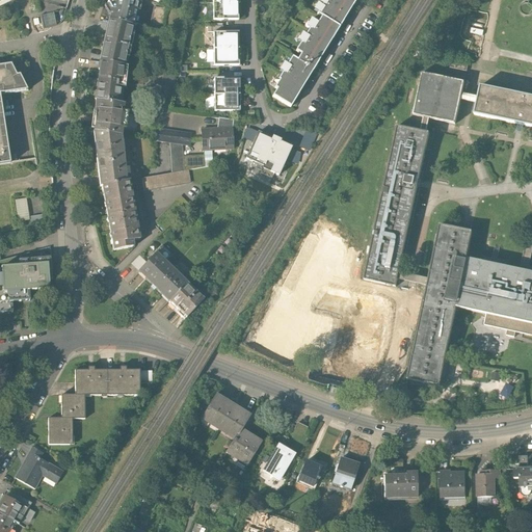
[(138,0),(112,0),(108,22),(137,27),(143,1),(138,0)]
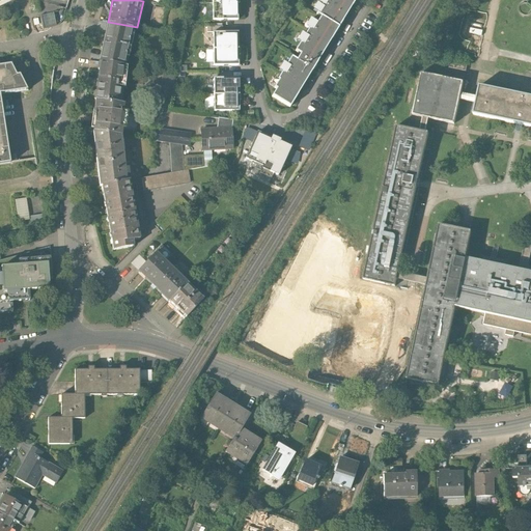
[(322,0),(314,14),(317,16),(337,27),(353,0),(322,0)]
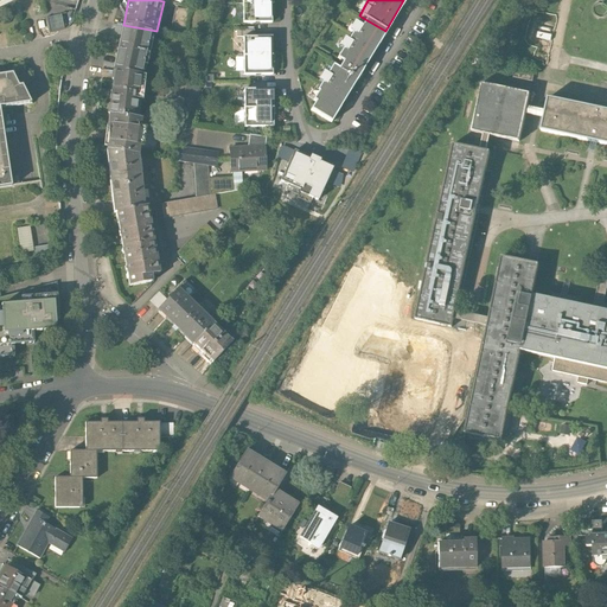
[(274,20),(274,2),(243,4),(244,21),(274,20)]
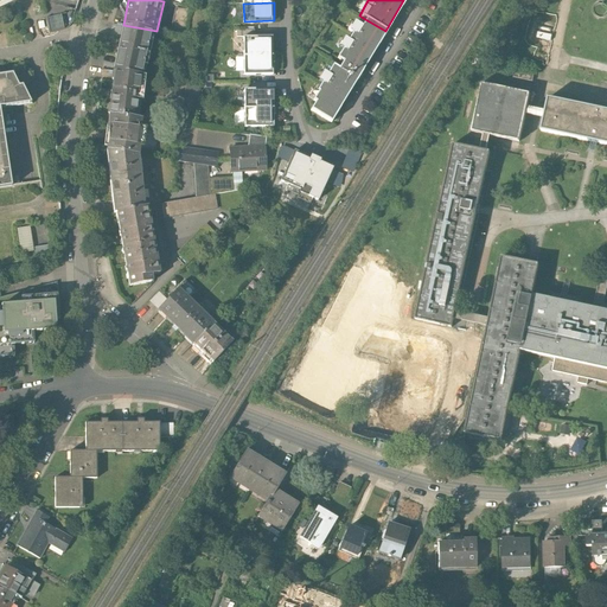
[(555,21),(536,17),(535,24),(554,27),(555,21)]
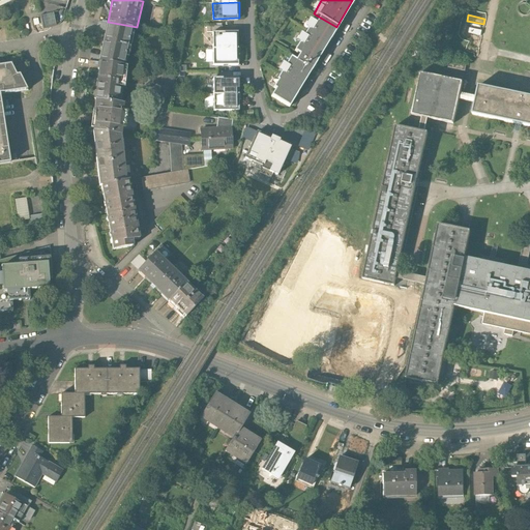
[(314,65),(336,27),(317,16),(313,23),(310,22),(293,50),(297,53),(293,60),(288,57),(269,87),(273,89),(269,95),(288,107),(314,65)]
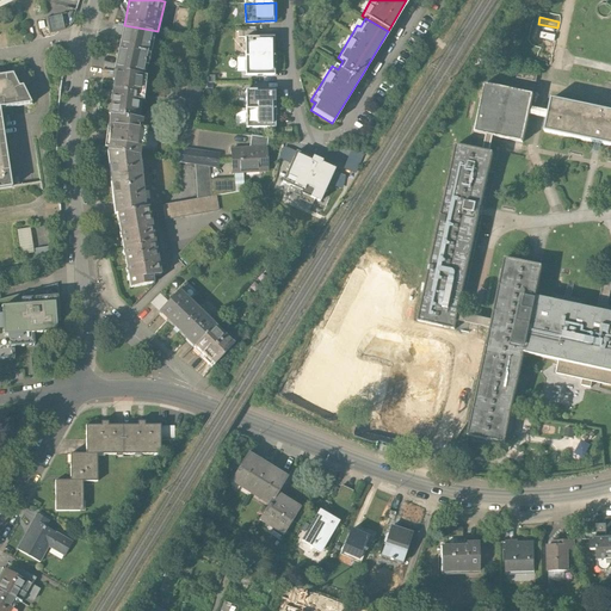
[(119,50),(115,75),(149,80),(158,31),(124,25),(119,50)]
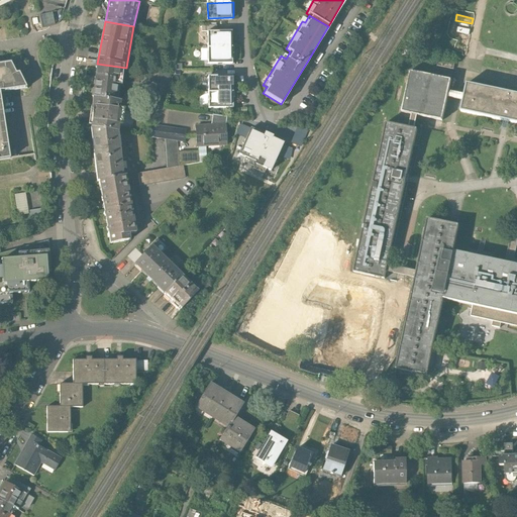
[(204,32),(217,32),(217,24),(204,24),(204,32)]
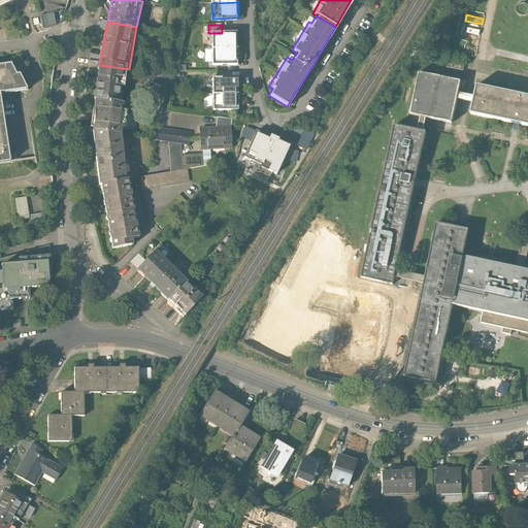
[(212,33),(212,50),(238,50),(238,33),(212,33)]
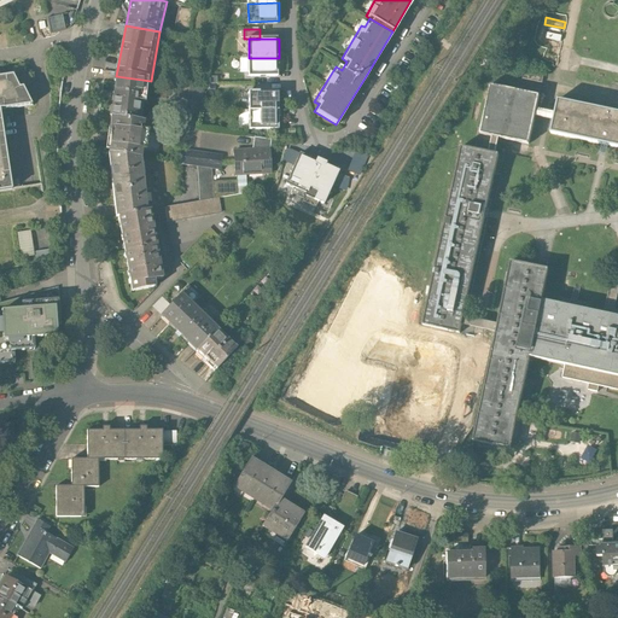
[(249,58),(249,77),(279,77),(279,58),(249,58)]
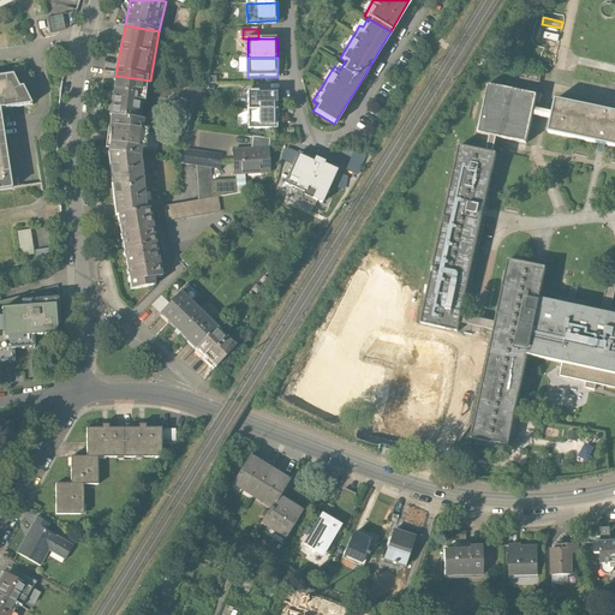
[(541,75),(521,70),(520,77),(539,82),(541,75)]
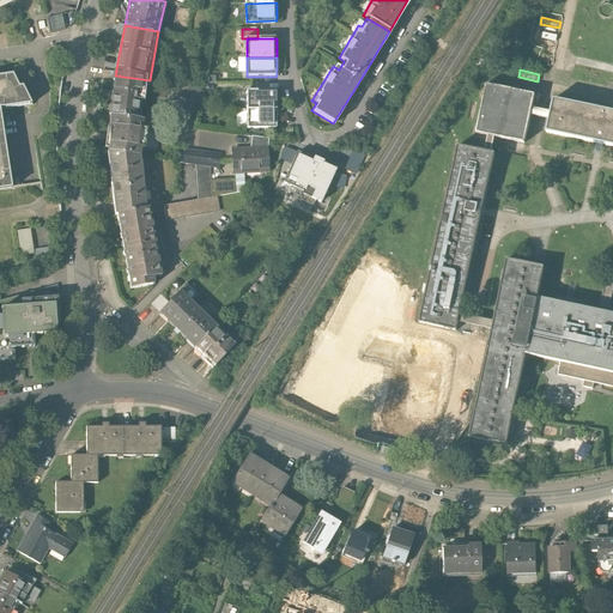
[(0,189),(12,188),(12,187),(0,110),(32,105),(23,86),(19,86),(13,74),(0,76),(0,189)]
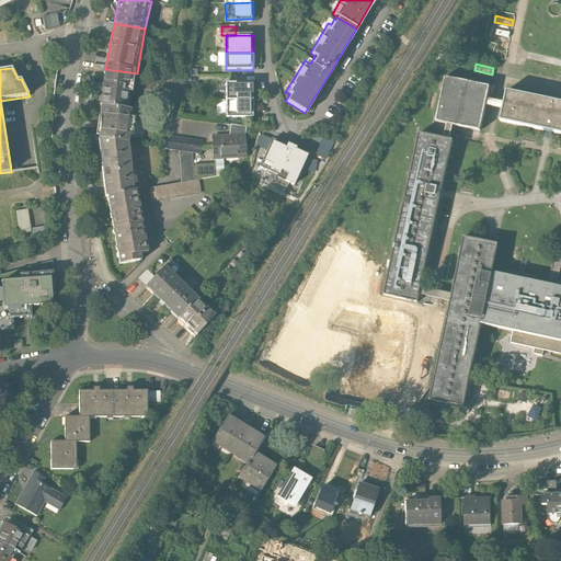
[(103,89),(101,109),(133,113),(137,73),(105,69),(103,89)]
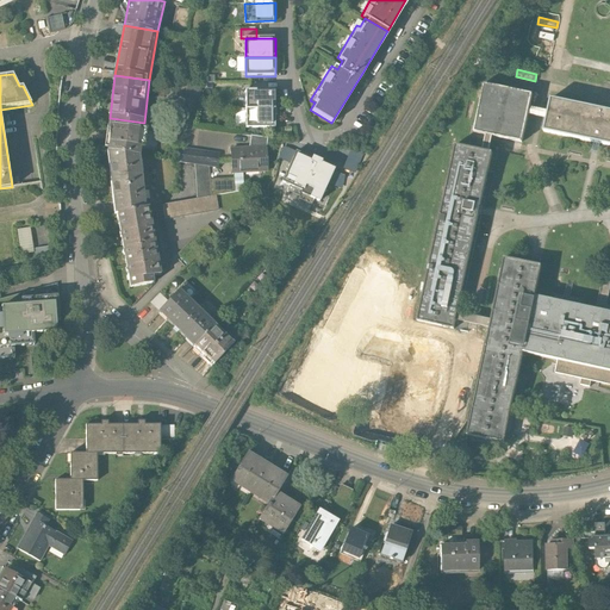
[(531,94),(484,83),(473,131),(485,134),(492,136),(496,136),(521,142),(528,114),(529,106),(531,94)]
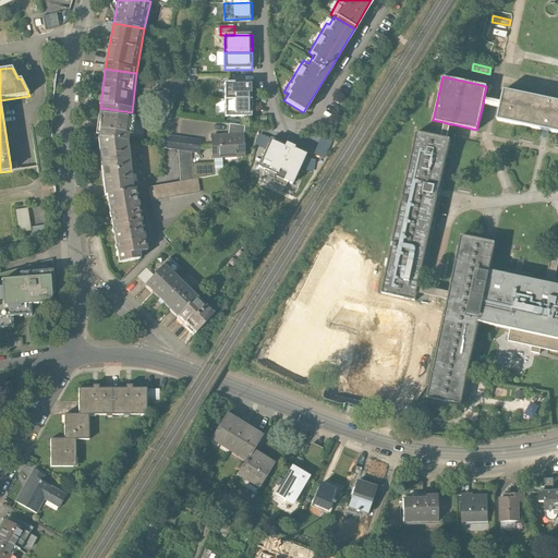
[(225,83),(225,100),(253,99),(252,82),(225,83)]
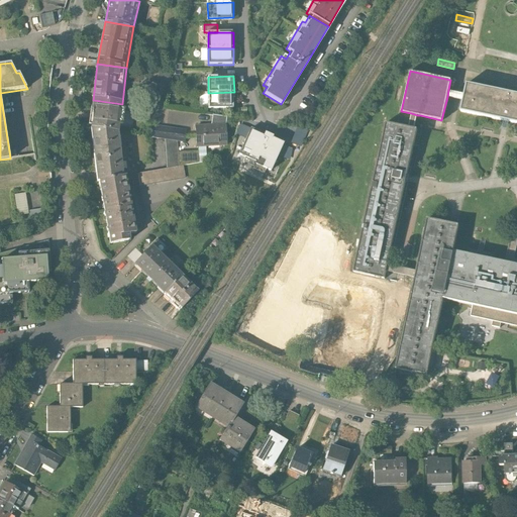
[(516,93),(468,83),(464,94),(463,100),(460,112),(506,121),(516,123),(516,93)]
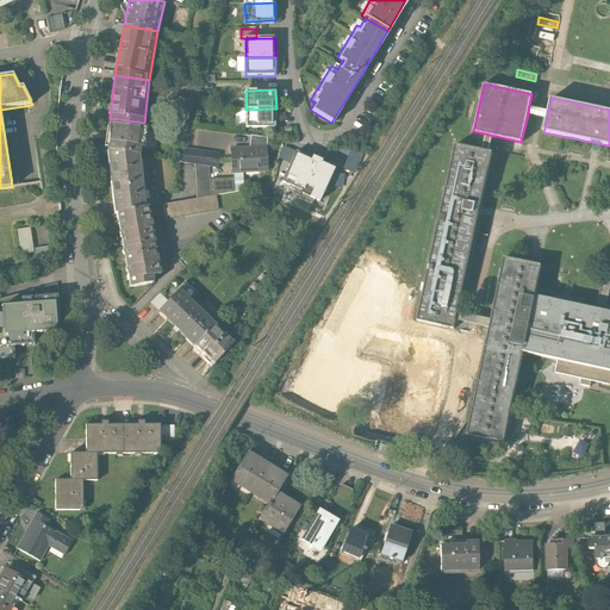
[(548,111),(529,106),(528,114),(537,116),(547,118),(548,111)]
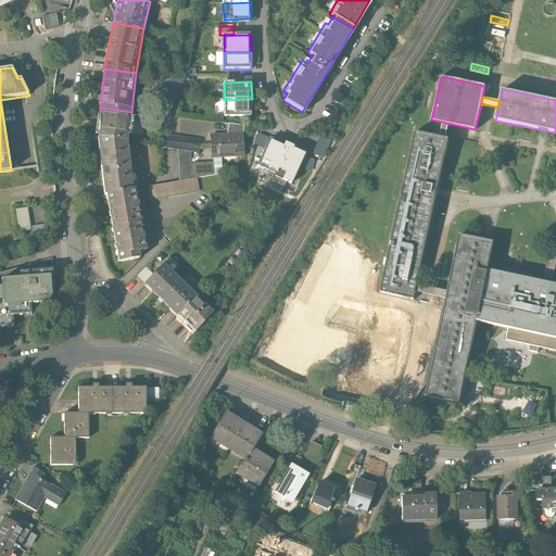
[(224,100),(225,118),(252,117),(252,99),(224,100)]
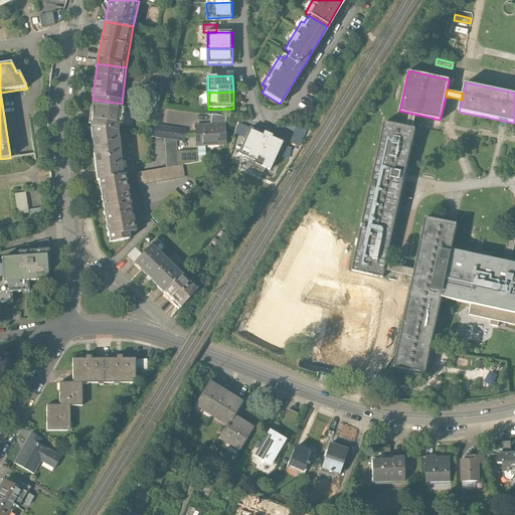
[(93,100),(89,130),(119,133),(122,104),(93,100)]
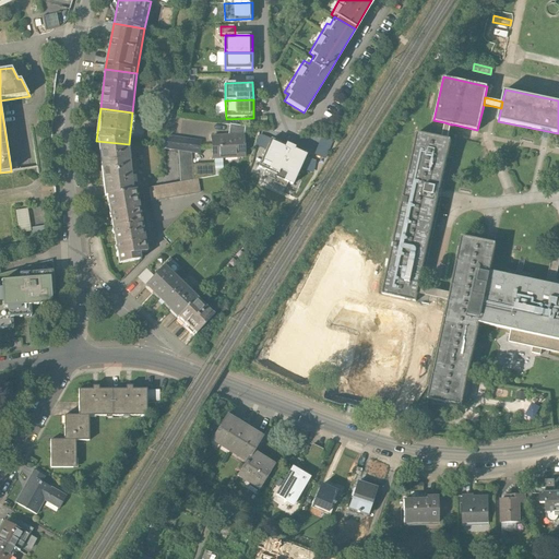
[(448,137),(451,125),(444,122),(441,138),(448,139),(448,137)]
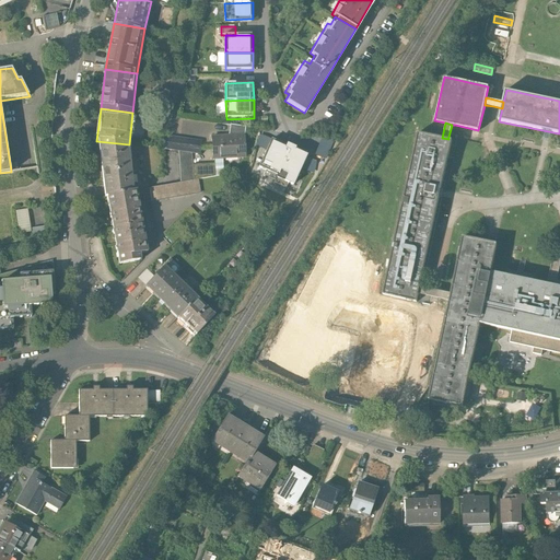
[(232,125),(230,137),(245,136),(246,127),(232,125)]
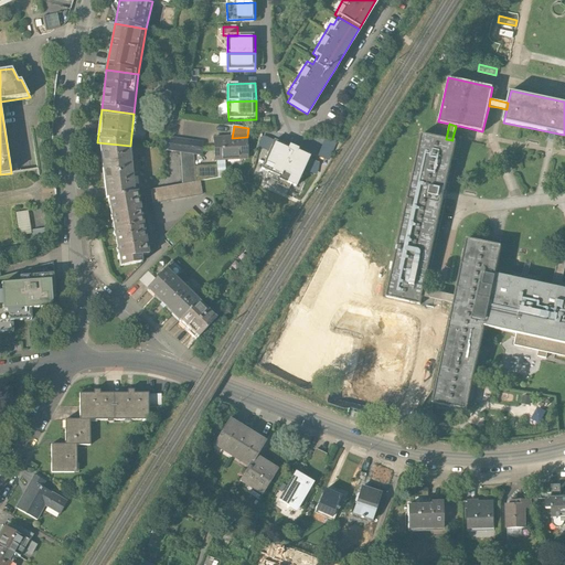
[(423,134),(386,297),(419,305),(420,297),(422,292),(423,288),(444,196),(445,191),(456,141),(452,140),(446,139),(423,134)]
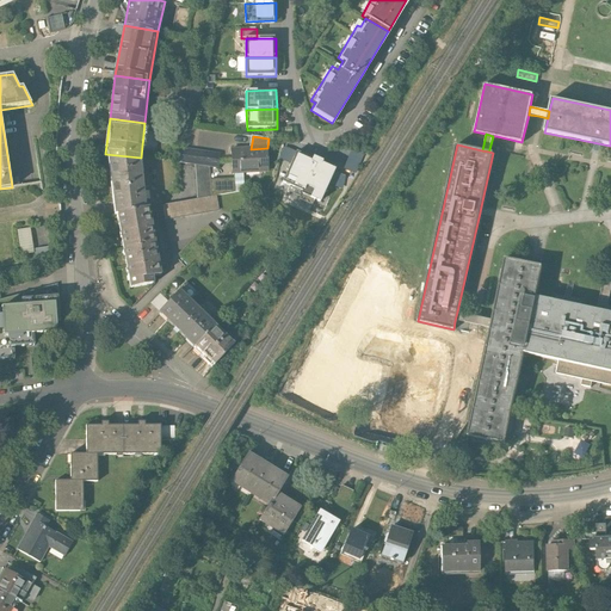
[(183,162),(196,165),(210,167),(218,168),(221,154),(185,148),(183,162)]
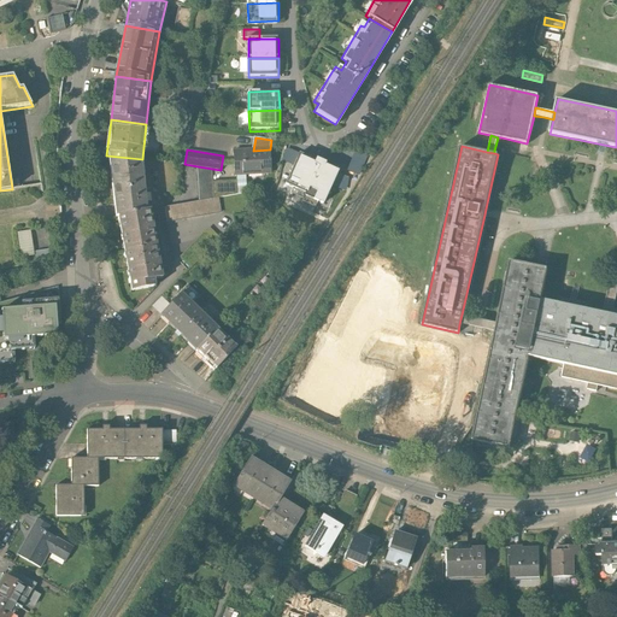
[(235,175),(238,175),(247,174),(272,172),(270,150),(253,151),(233,152),(235,175)]
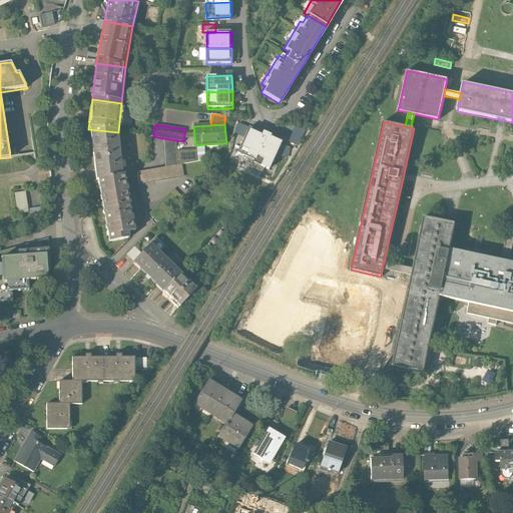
[(247,127),(235,153),(269,168),(281,143),(269,137),(270,135),(263,132),(262,134),(247,127)]
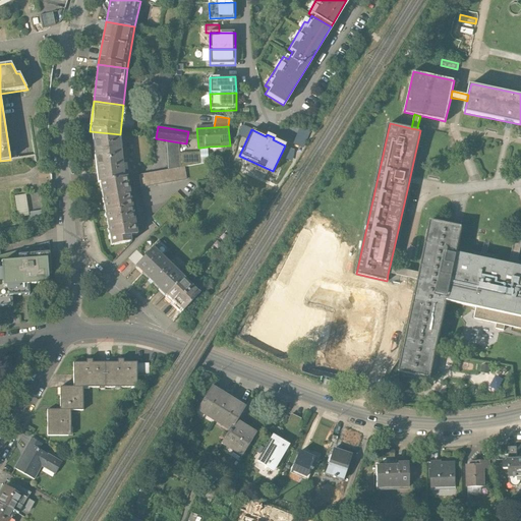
[(93,153),(94,162),(122,156),(120,134),(90,131),(93,153)]
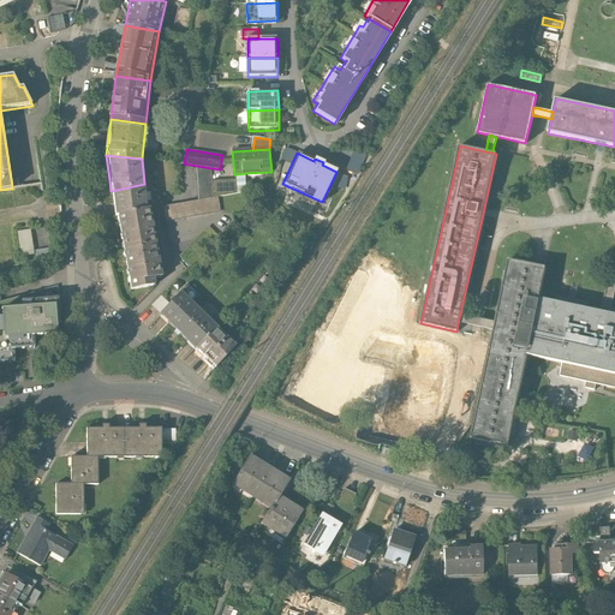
[(213,181),(212,168),(197,166),(199,201),(219,197),(246,192),(246,173),(237,174),(237,179),(213,181)]
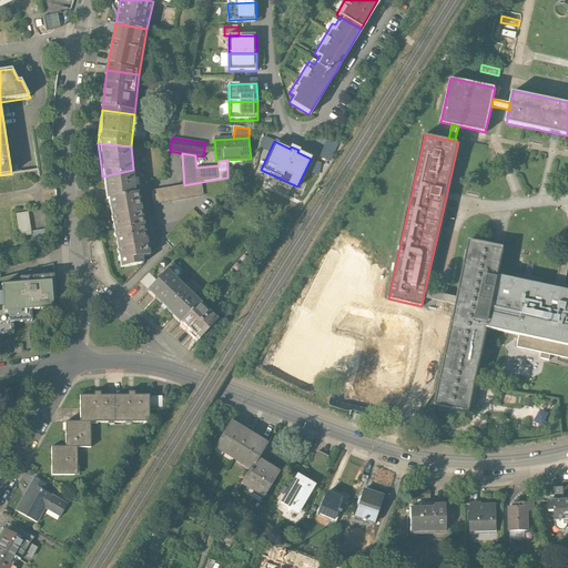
[(104,184),(108,202),(139,195),(133,170),(102,176),(104,184)]
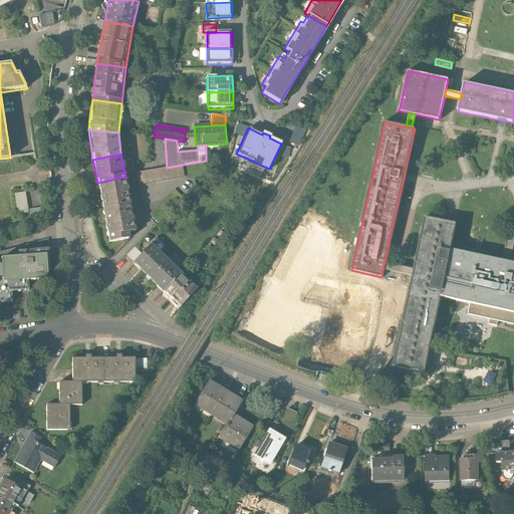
[(184,178),(183,165),(167,168),(138,173),(140,185),(184,178)]
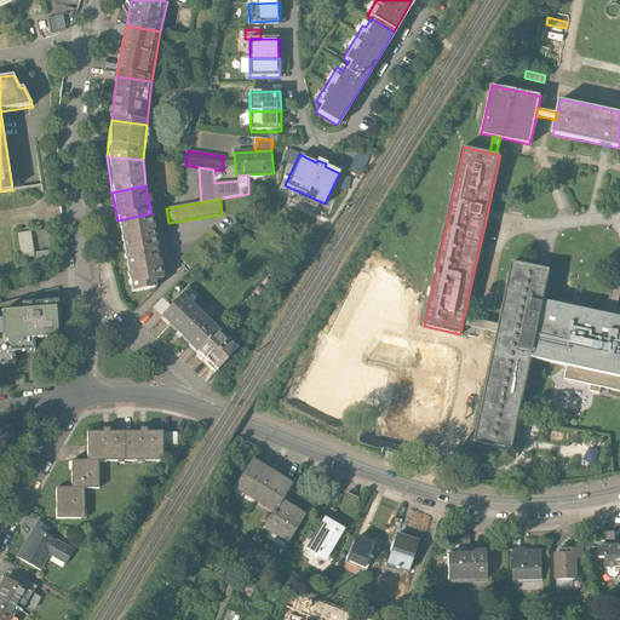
[(118,220),(124,254),(159,247),(151,213),(118,220)]
